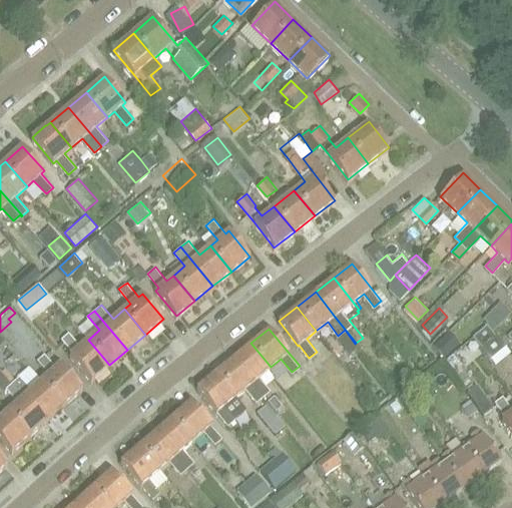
[(445,354),(460,339),(450,329),(435,345),(445,354)]
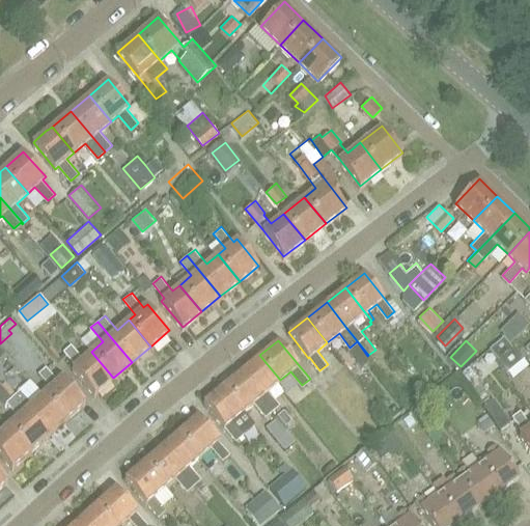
[(113,378),(91,352),(84,358),(72,343),(63,351),(76,364),(73,367),(94,394),(113,378)]
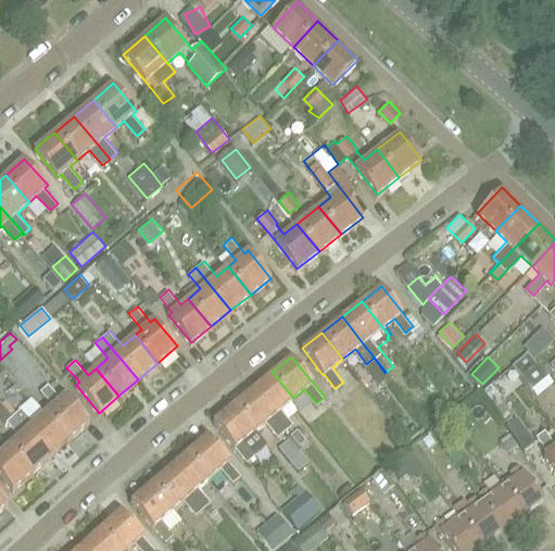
[(0,384),(16,373),(11,365),(0,373),(0,384)]
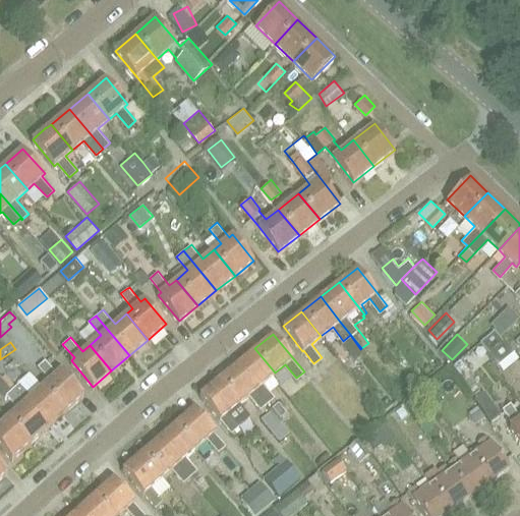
[(275,373),(254,348),(236,363),(268,401),(275,395),(264,382),(275,373)]
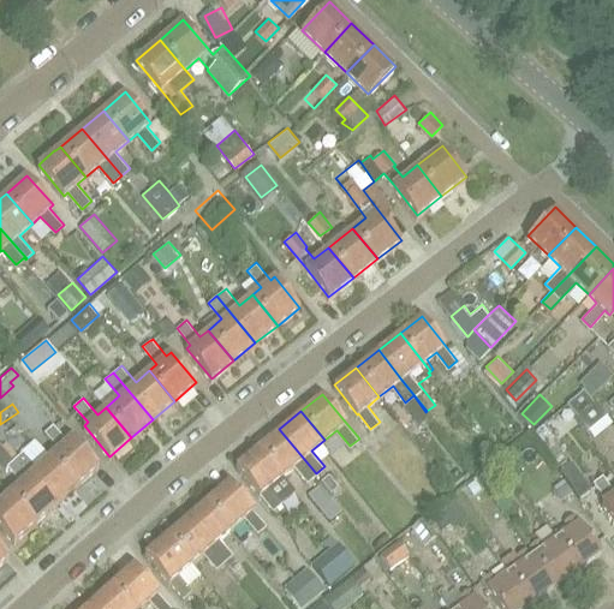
[(72,435),(69,439),(54,423),(45,431),(60,447),(51,454),(78,484),(99,465),(72,435)]
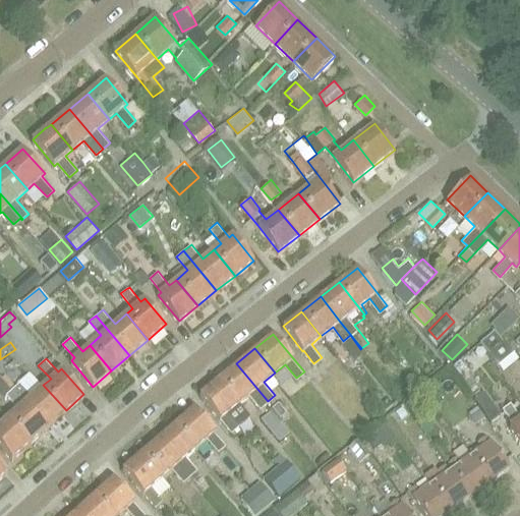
[(268,401),(236,363),(218,379),(243,409),(245,408),(240,402),(249,394),(261,407),(268,401)]
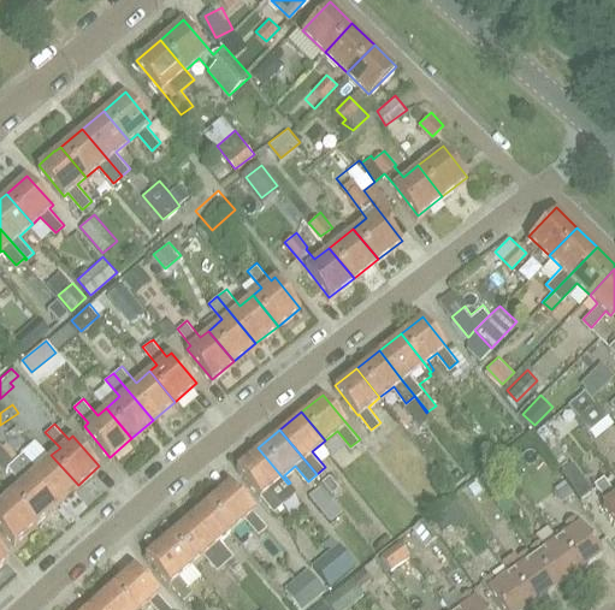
[(57,504),(16,457),(6,448),(0,451),(0,457),(22,481),(9,493),(35,522),(57,504)]
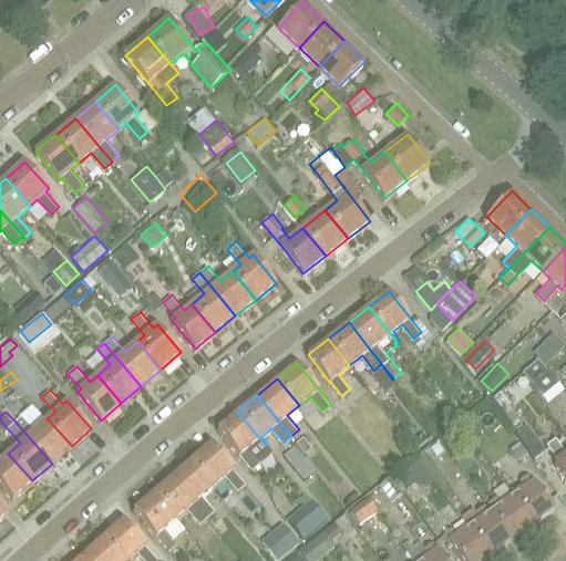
[(265,445),(237,412),(218,428),(239,455),(240,454),(251,469),(260,461),(254,454),(265,445)]
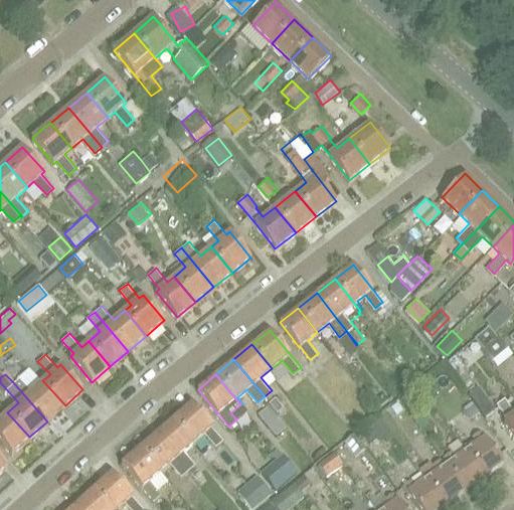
[(65,405),(42,380),(32,389),(20,376),(13,382),(47,421),(65,405)]
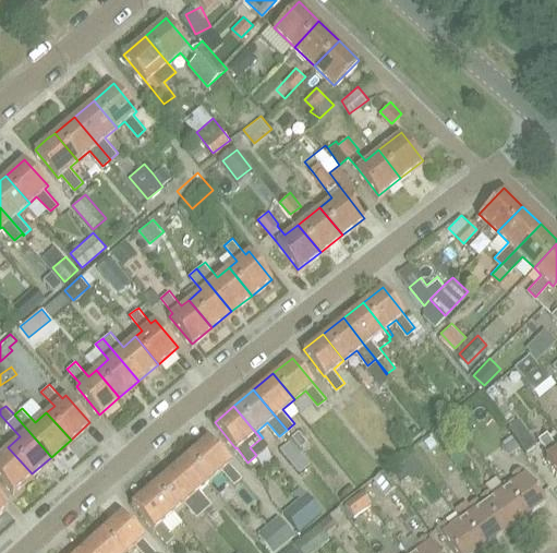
[(516,413),(506,421),(527,449),(537,442),(516,413)]
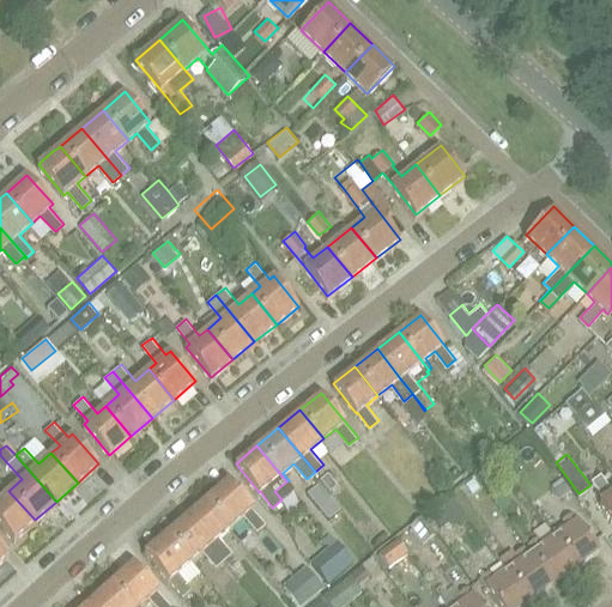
[(611,486),(601,471),(592,478),(604,496),(599,499),(611,517),(611,486)]
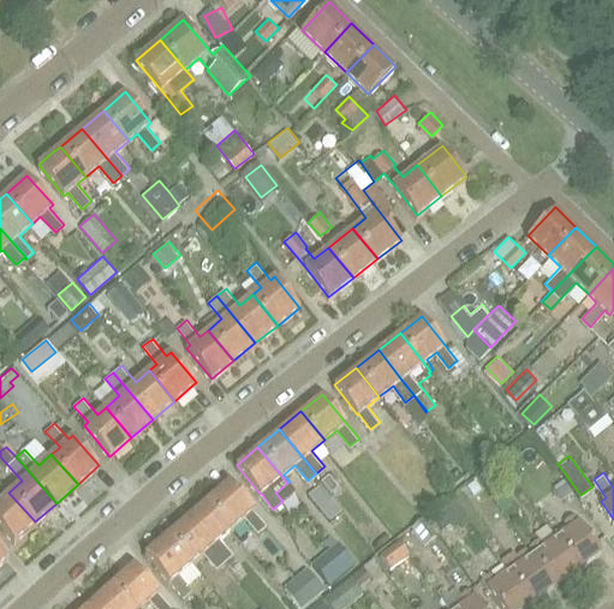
[(254,508),(230,481),(208,499),(233,526),(245,515),(255,527),(258,531),(267,524),(254,508)]
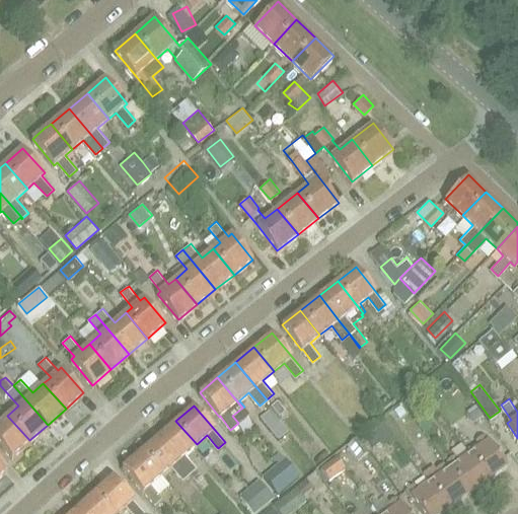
[(29,440),(7,416),(1,422),(0,420),(0,442),(12,456),(29,440)]
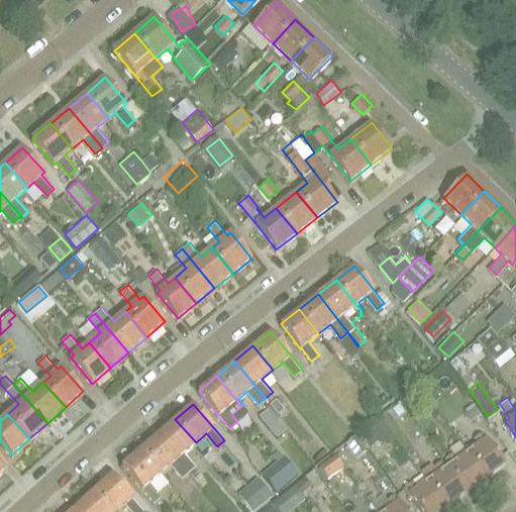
[(204,452),(196,442),(175,419),(158,434),(189,471),(196,465),(185,451),(194,443),(202,453),(204,452)]
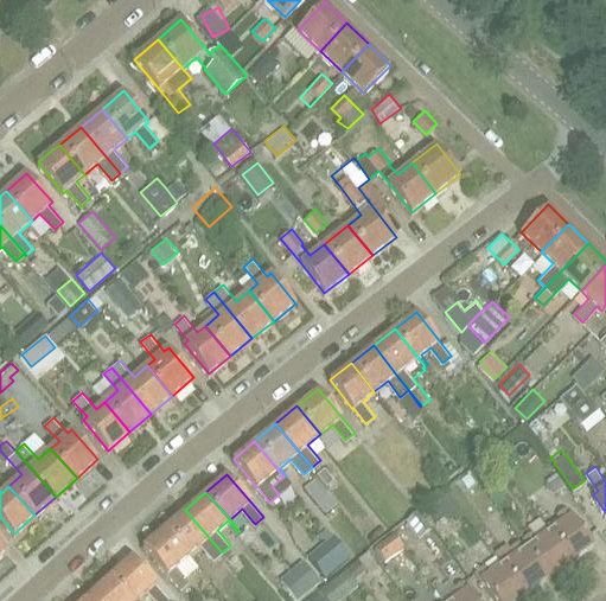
[(593,543),(572,513),(573,512),(567,504),(556,512),(562,520),(549,530),(571,560),(593,543)]
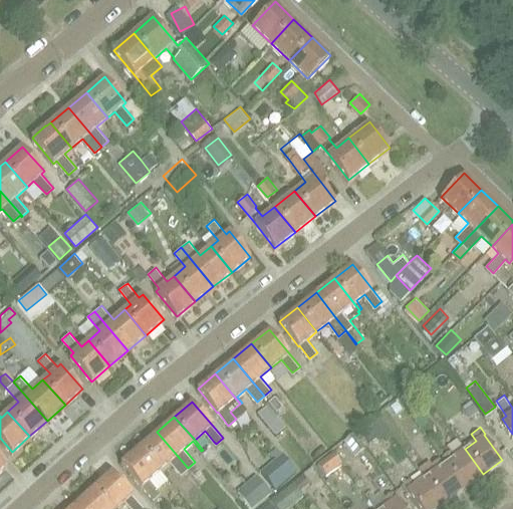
[(355,430),(344,439),(355,453),(366,445),(355,430)]
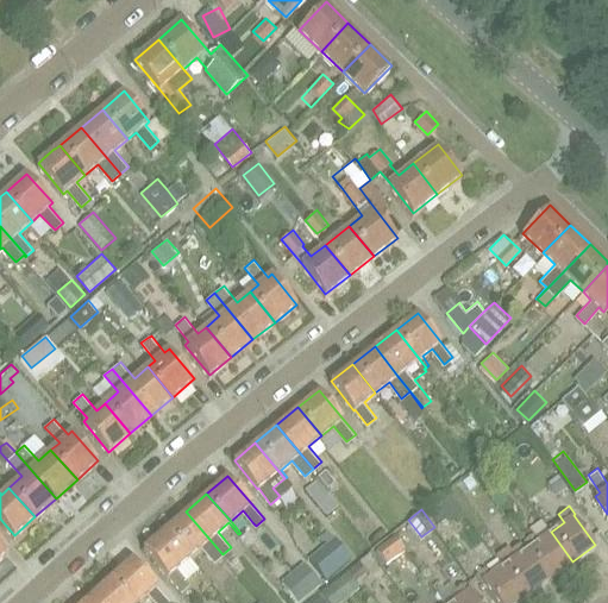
[(223,554),(186,512),(164,529),(188,558),(201,546),(214,561),(223,554)]
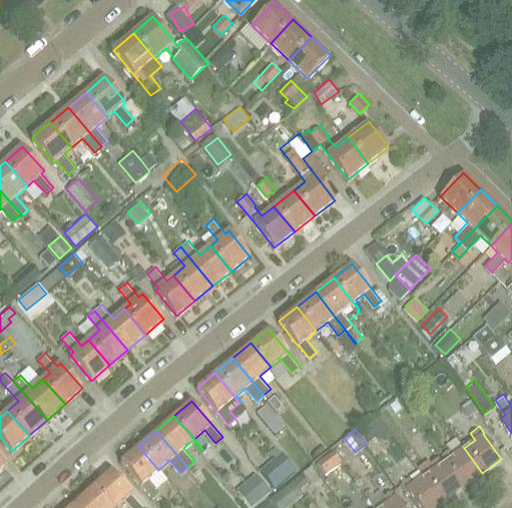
[(463,487),(445,461),(444,462),(440,455),(431,461),(424,457),(416,444),(408,450),(444,500),(463,487)]
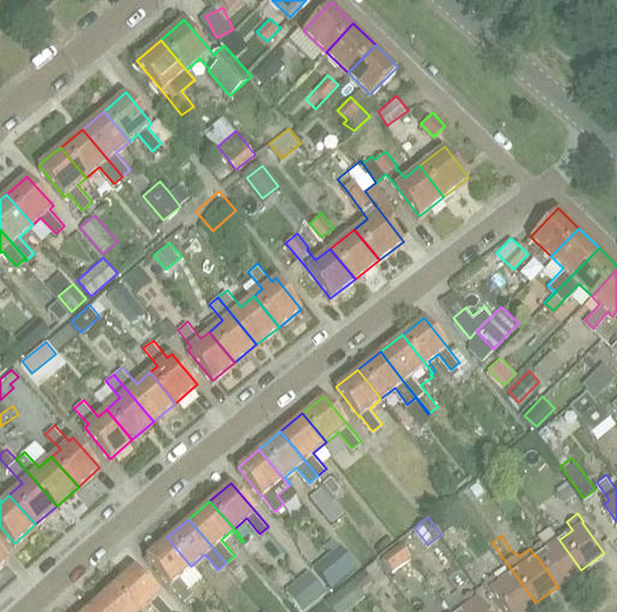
[(191,566),(167,537),(146,557),(170,584),(170,583),(184,599),(193,592),(180,576),(191,566)]
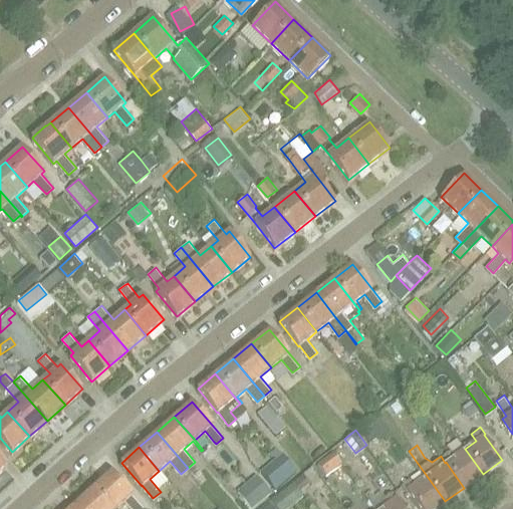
[(483,474),(465,449),(456,455),(452,448),(442,455),(447,461),(446,462),(464,488),(483,474)]
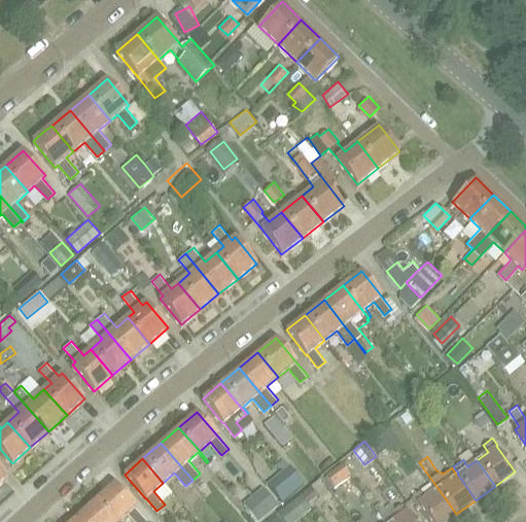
[(335,486),(351,474),(342,461),(325,474),(335,486)]
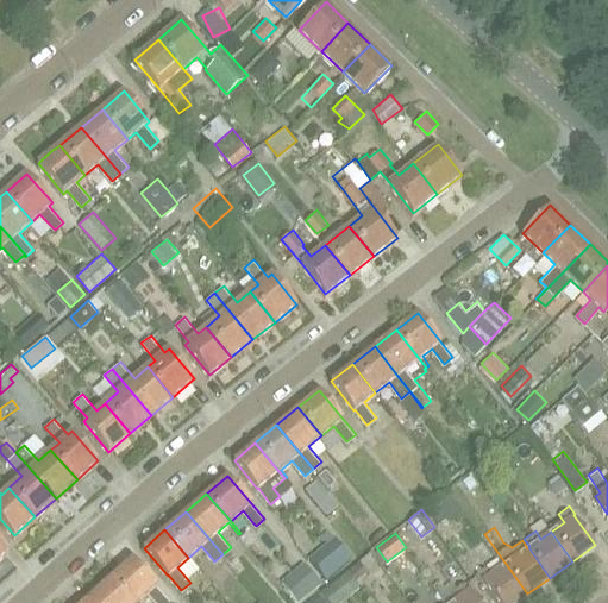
[(327,576),(352,557),(334,534),(309,556),(327,576)]
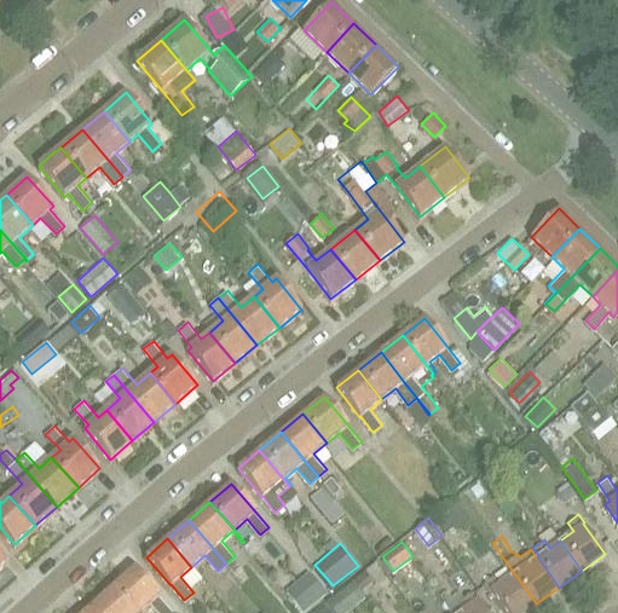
[(521,612),(536,603),(492,543),(490,544),(513,573),(501,583),(495,574),(485,582),(507,612),(521,612)]
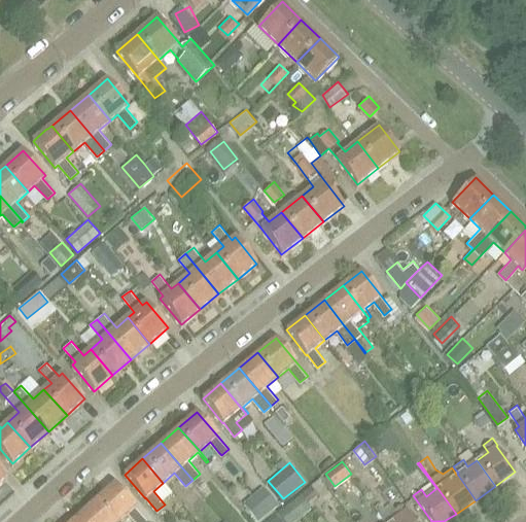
[(136,506),(114,482),(96,499),(115,521),(124,521),(121,519),(128,514),(135,521),(141,521),(146,518),(136,507),(136,506)]
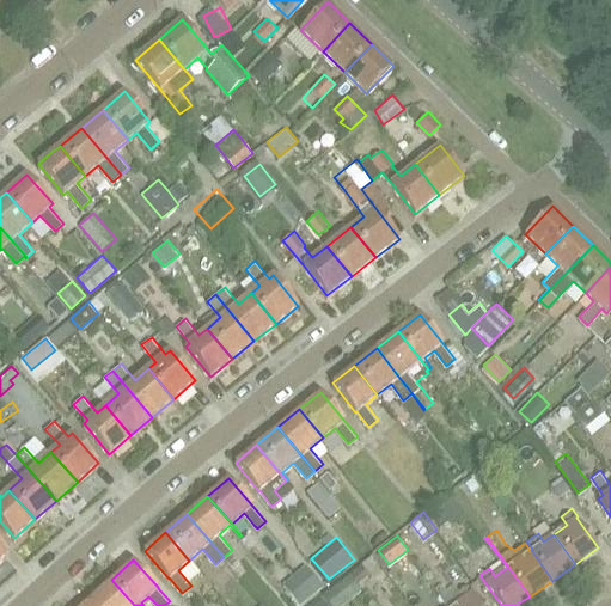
[(370,571),(362,562),(350,570),(358,581),(370,571)]
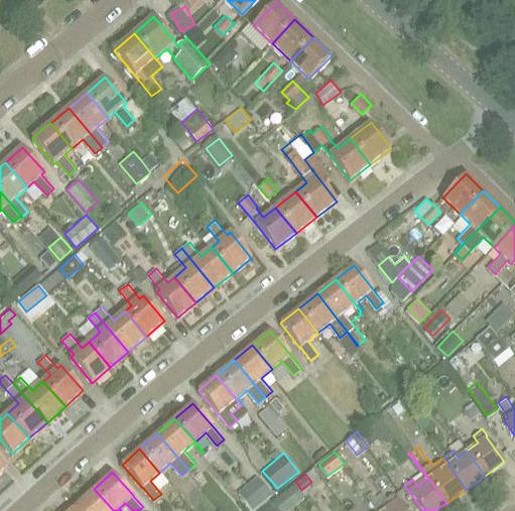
[(257,476),(238,491),(252,508),(271,493),(257,476)]
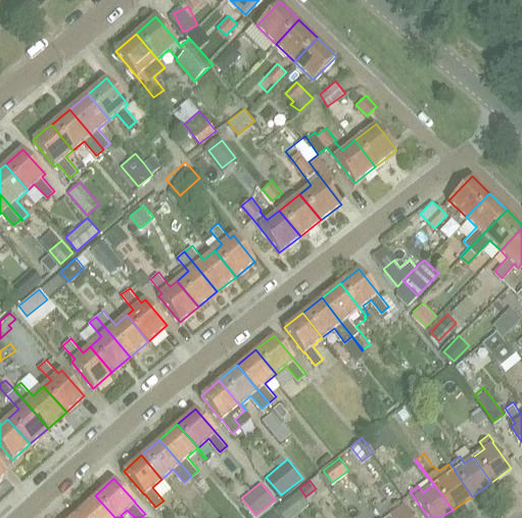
[(290,517),(310,504),(298,489),(276,507),(284,517),(290,517)]
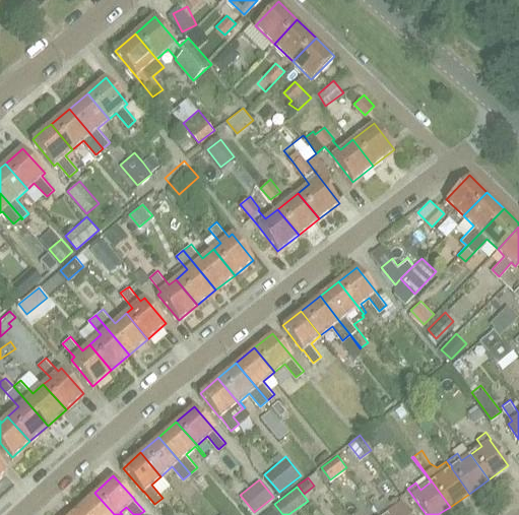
[(114,514),(94,493),(78,507),(85,514),(114,514)]
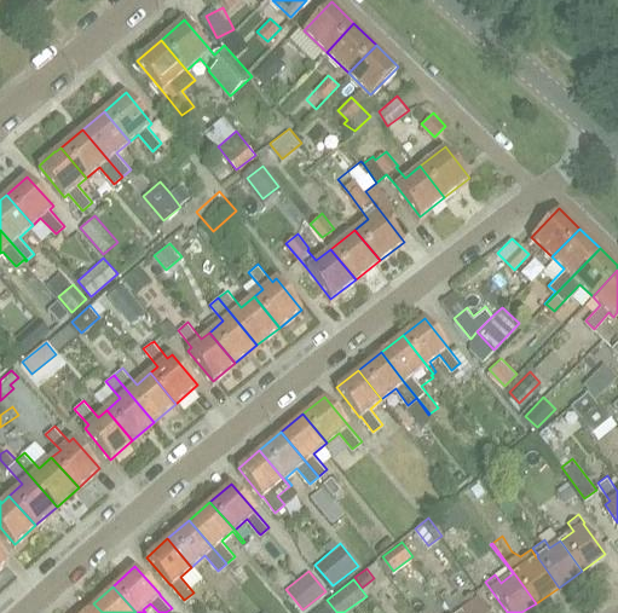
[(487,612),(478,599),(479,597),(473,590),(466,596),(460,588),(443,600),(454,612),(487,612)]
